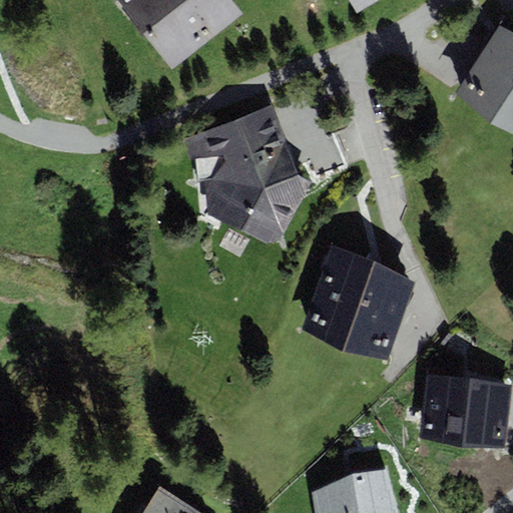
[(119,0),(173,69),(243,15),(231,0),(119,0)]
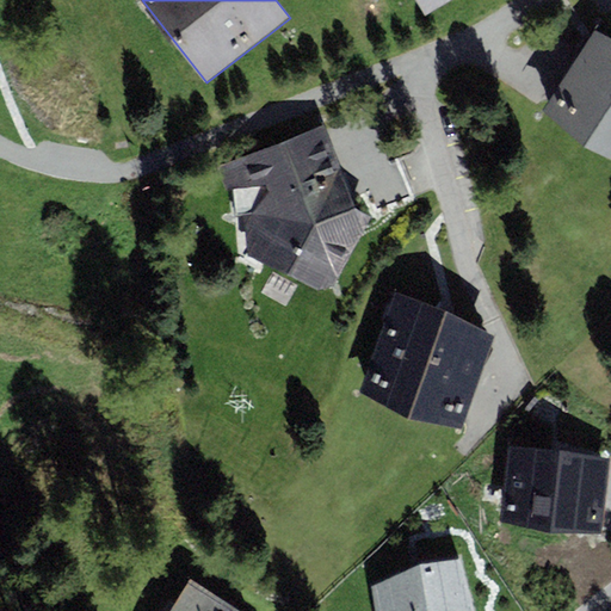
[(417,0),(425,14),(448,0),(417,0)]
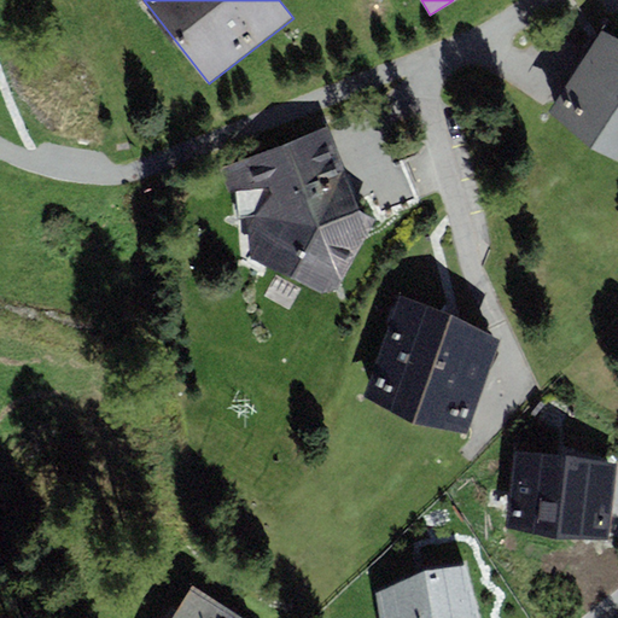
[(617,39),(602,31),(551,112),(593,149),(617,159),(617,39)]
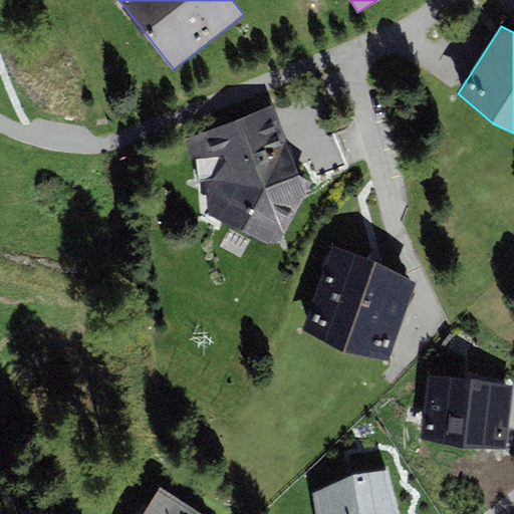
[(272,106),(185,140),(209,215),(270,244),(282,240),(312,183),(298,175),(272,106)]
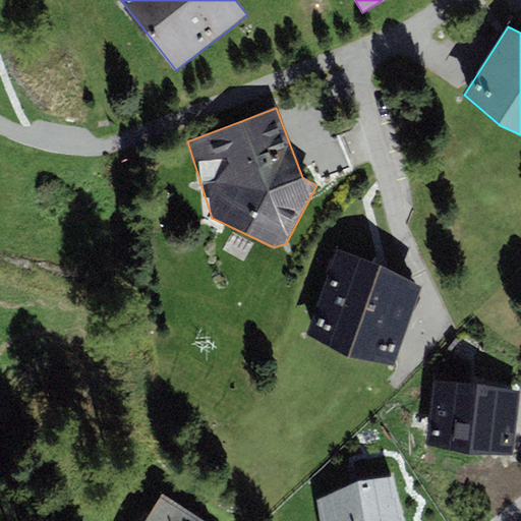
[(305,334),(392,365),(422,284),(337,251),(305,334)]
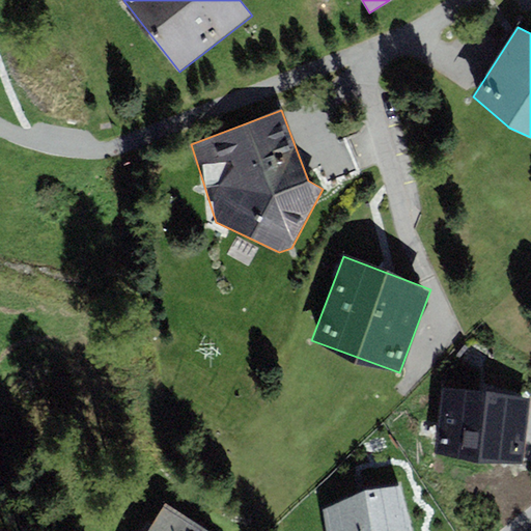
[(530,398),(442,389),(435,453),(524,463),(530,398)]
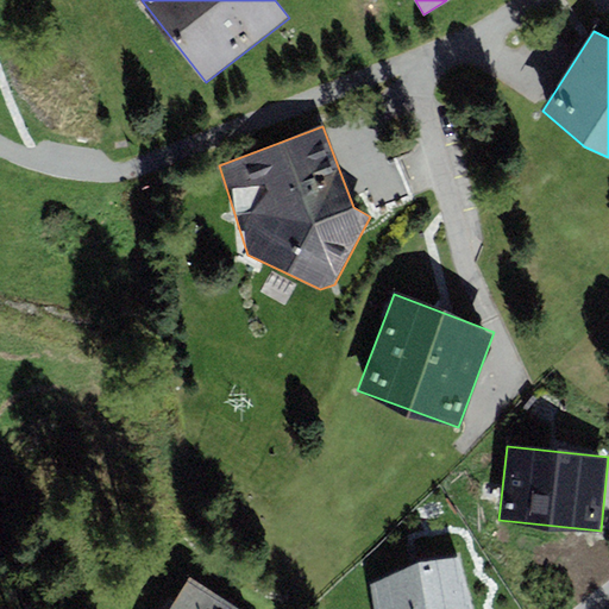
[(472,608),(458,558),(418,563),(366,586),(371,608),(472,608)]
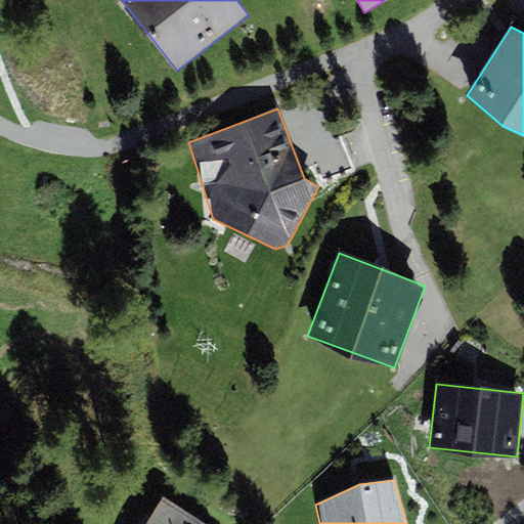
[(202,523),(164,498),(145,523),(202,523)]
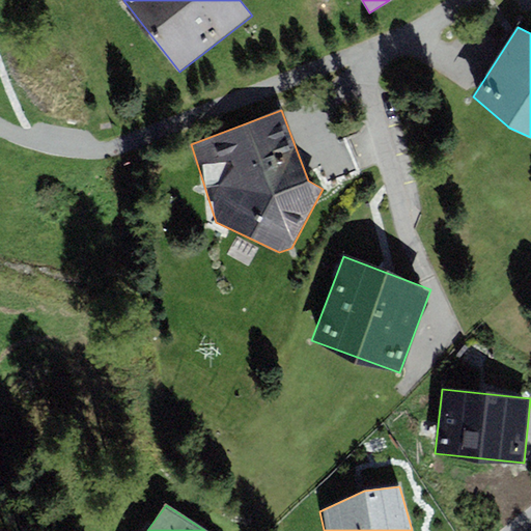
All buildings are outlined.
